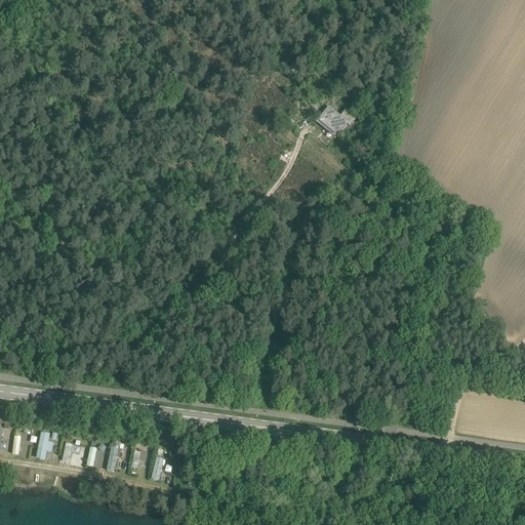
[(338,116),(327,109),(328,110),(323,115),(322,115),(323,116),(318,121),(317,121),(335,135),(345,124),(349,126),(355,118),(344,110),(338,116)]
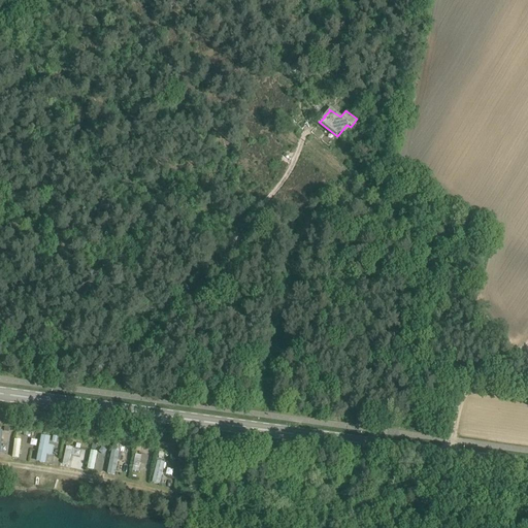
[(36,461),(45,463),(47,455),(53,456),(55,447),(48,446),(51,436),(42,434),(36,461)]
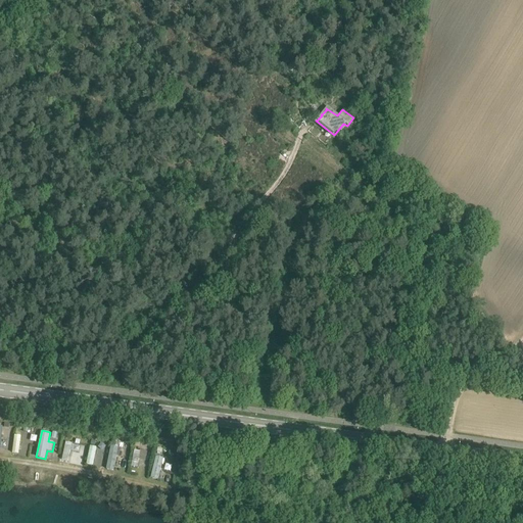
[(12,453),(18,454),(21,435),(14,434),(12,453)]
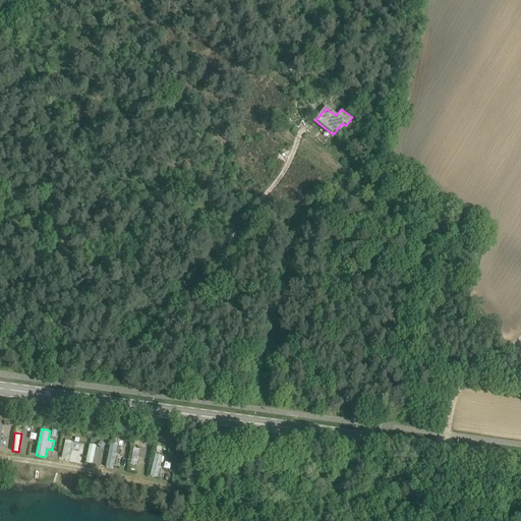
[(61,459),(67,460),(69,449),(78,451),(79,444),(65,441),(61,459)]
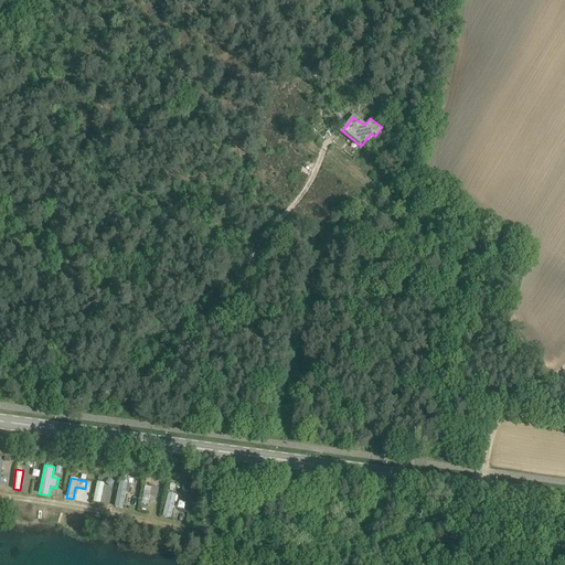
[(99,502),(105,483),(97,481),(93,501),(99,502)]
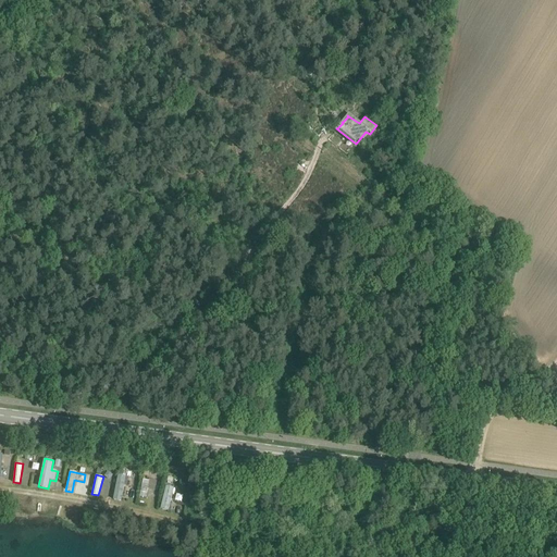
[(146,498),(147,489),(156,490),(157,481),(143,479),(139,497),(146,498)]
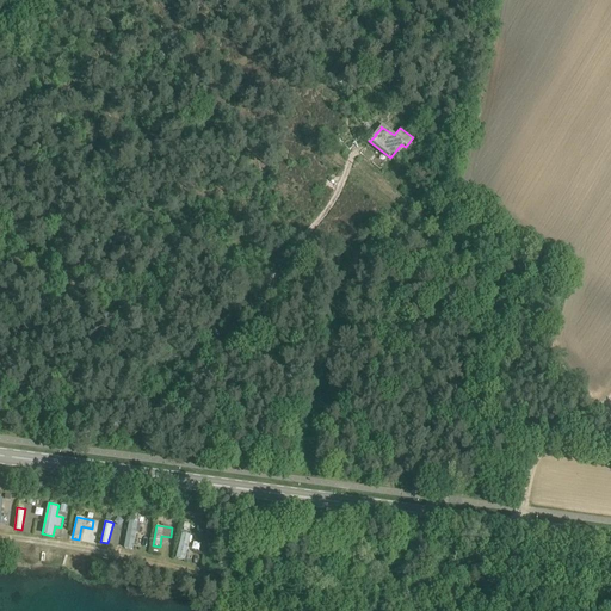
[(177,559),(186,560),(189,535),(180,534),(177,559)]
